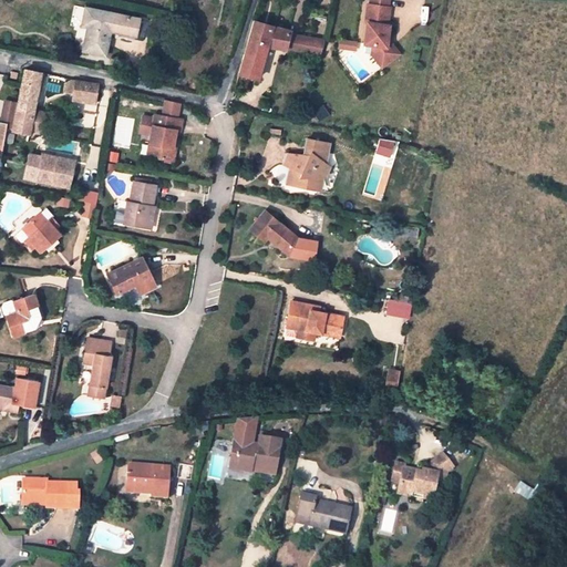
[(373,0),(369,0),(369,8),(388,10),(388,1),(373,0)]
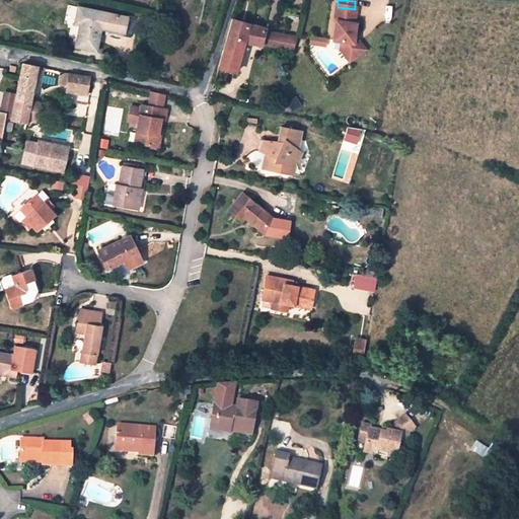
[(124,36),(125,32),(127,18),(128,17),(78,7),(74,23),(80,24),(76,47),(96,51),(101,28),(108,30),(108,32),(124,36)]
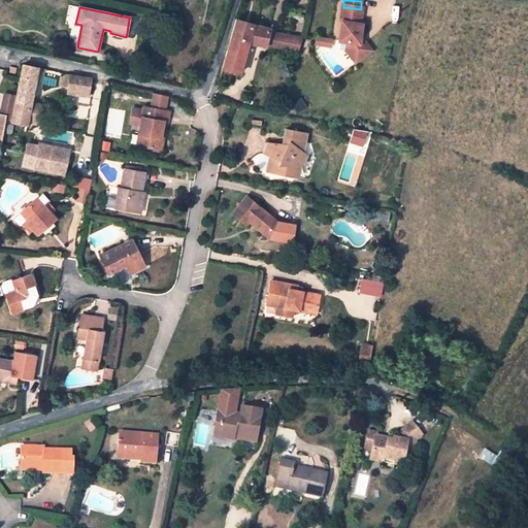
[(343,7),(341,7),(339,25),(341,25),(339,44),(347,45),(345,54),(354,63),(365,54),(360,47),(360,39),(362,27),(360,26),(362,9),(361,9),(343,7)]
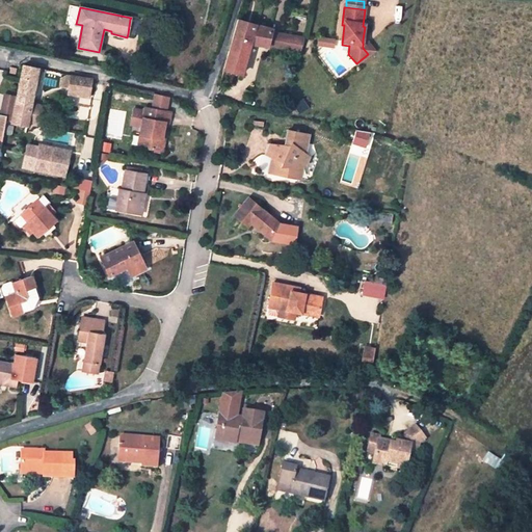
[(138,21),(130,19),(128,33),(135,35),(138,21)]
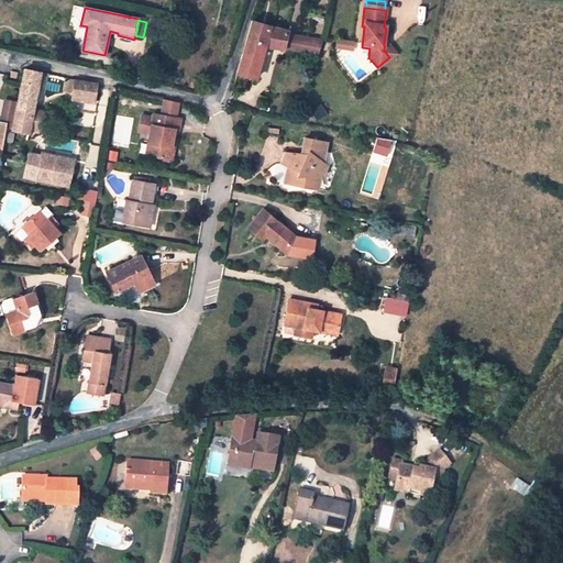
[(245,42),(236,73),(256,77),(265,45),(271,25),(252,20),(245,42)]
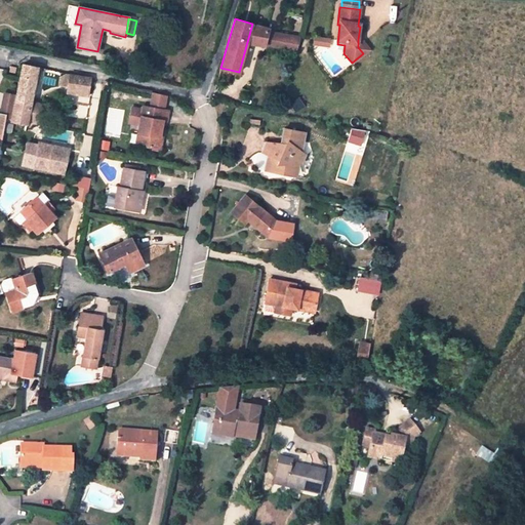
[(266,44),(269,34),(270,29),(252,24),(247,42),(266,46),(266,44)]
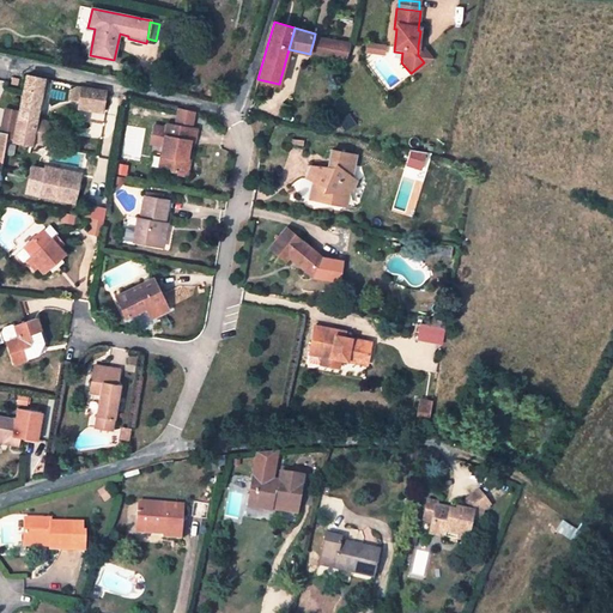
[(349,47),(349,46),(314,40),(310,52),(345,59),(346,55),(349,47)]
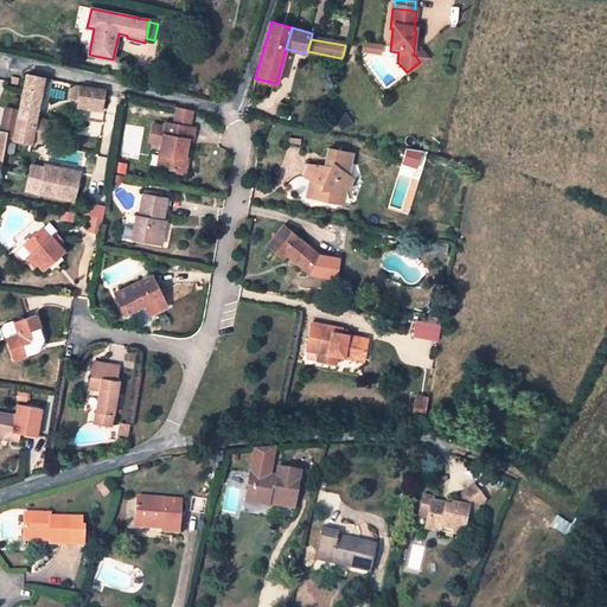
[(407,72),(409,76),(427,61),(414,45),(414,55),(420,62),(407,72)]
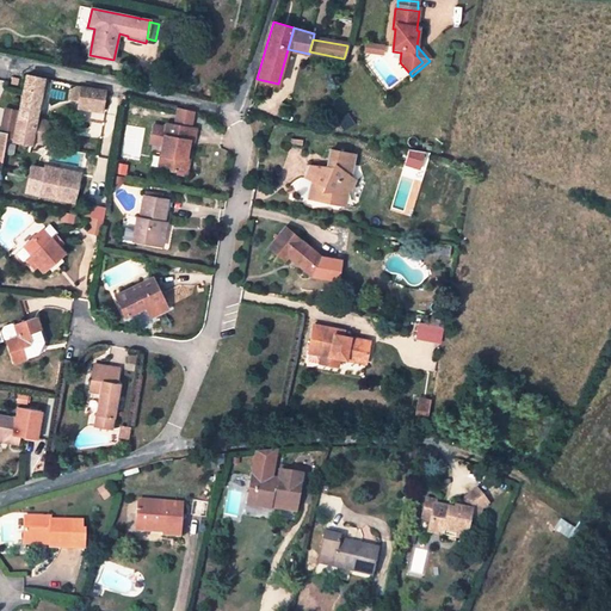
[(26,75),(13,141),(32,144),(34,141),(44,142),(49,122),(37,118),(42,96),(44,97),(48,79),(26,75)]
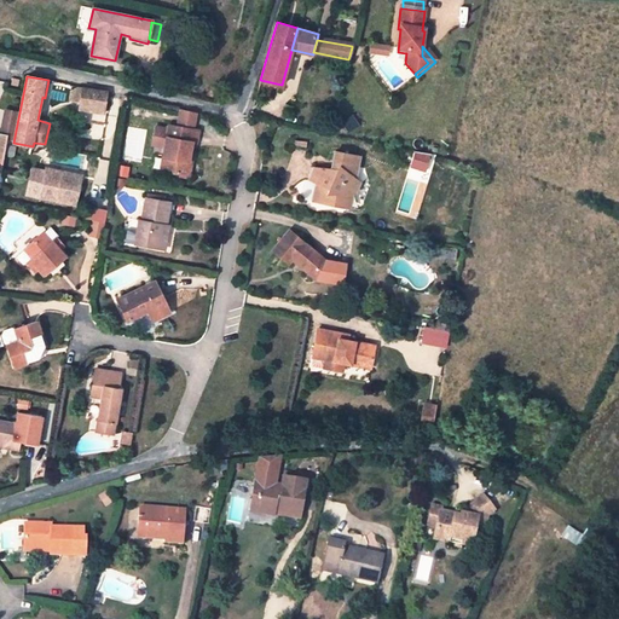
[(104,110),(104,109),(106,97),(106,91),(84,88),(80,106),(104,110)]
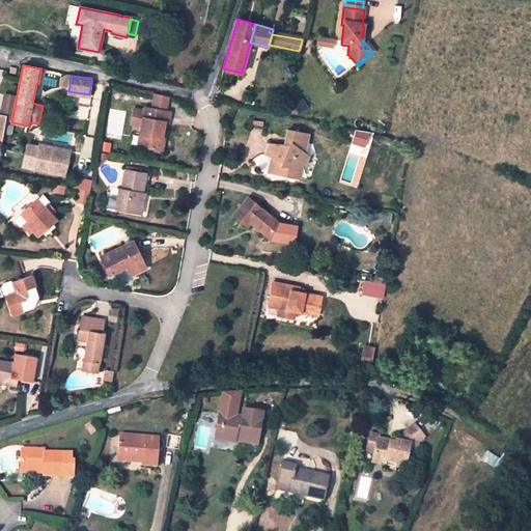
[(155,93),(152,103),(167,106),(169,96),(155,93)]
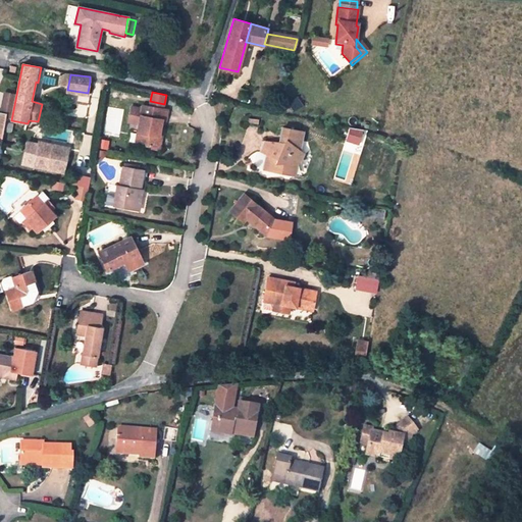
[(139,124),(137,133),(143,135),(141,144),(159,147),(162,129),(161,129),(162,120),(165,120),(167,110),(163,109),(149,106),(143,105),(142,108),(139,124)]
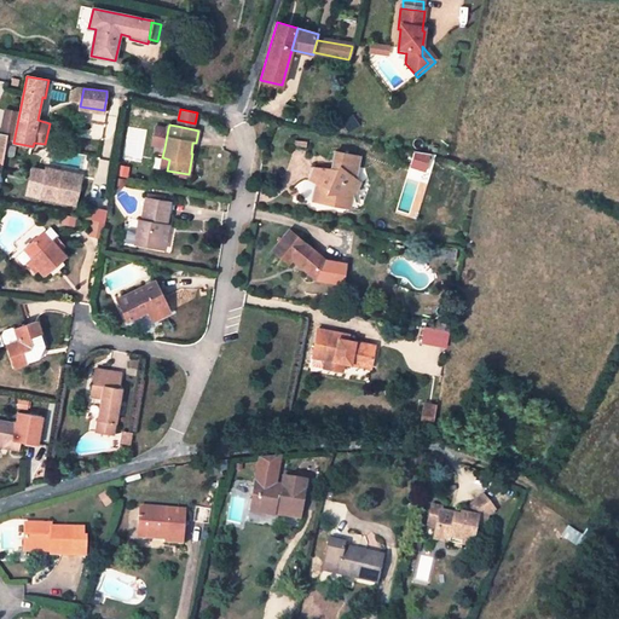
[(155,126),(151,145),(165,148),(168,128),(155,126)]
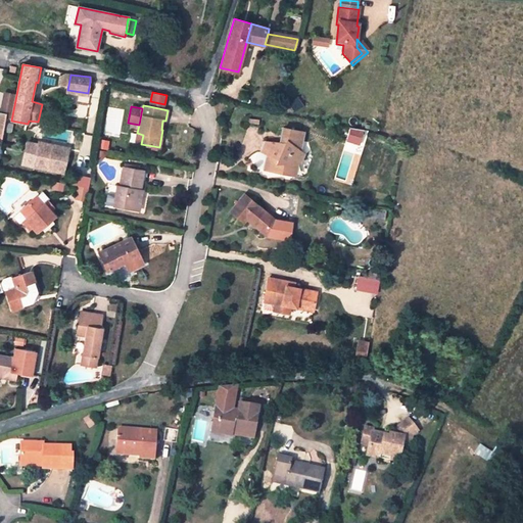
[(260,151),(263,153),(267,154),(264,169),(292,175),(294,162),(298,162),(299,162),(303,152),(297,147),(301,141),(303,132),(282,129),(281,136),(282,137),(286,140),(285,142),(281,141),(266,140),(260,151)]
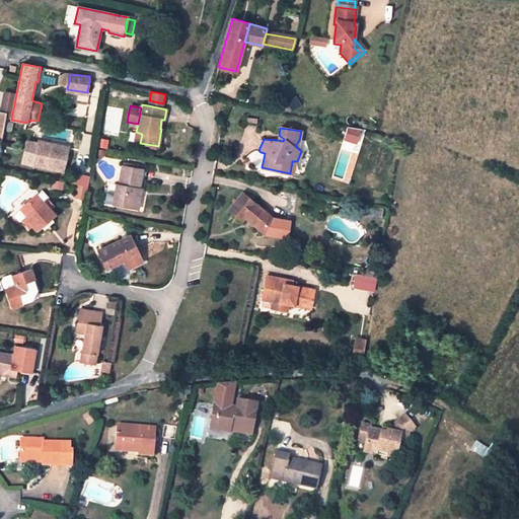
[(99,140),(97,147),(106,149),(107,141),(99,140)]
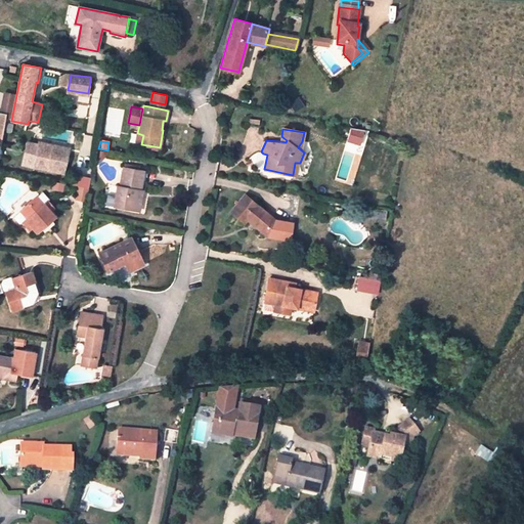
[(36,153),(35,161),(34,163),(38,164),(37,168),(46,170),(51,147),(38,144),(36,153)]
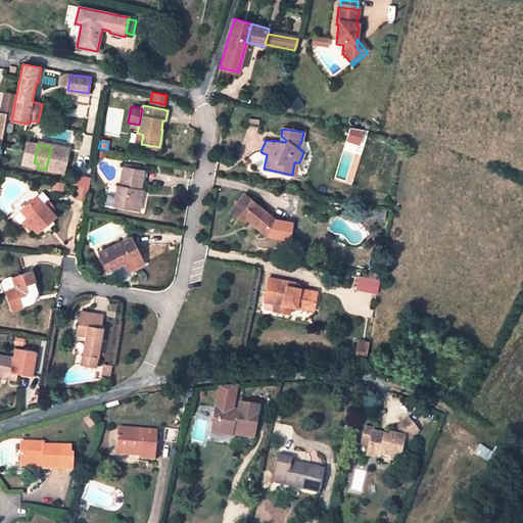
[(67,150),(51,147),(46,170),(63,173),(67,150)]
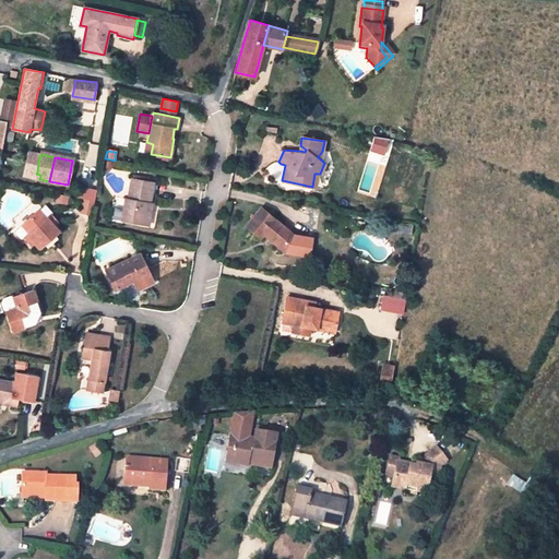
[(31,170),(37,171),(38,163),(26,161),(25,168),(31,170)]
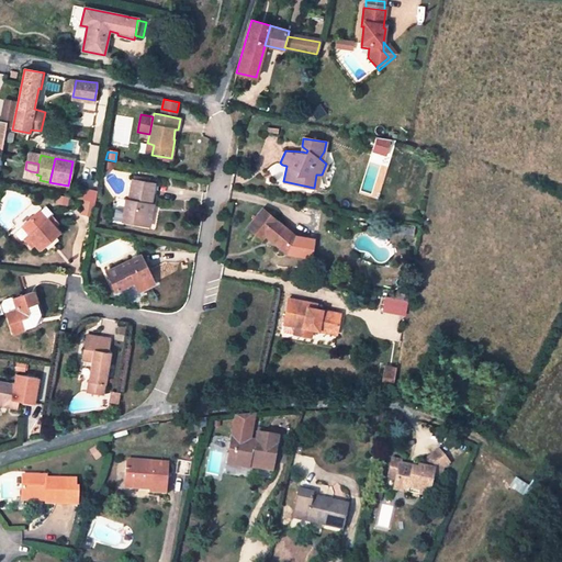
[(112,168),(113,163),(103,161),(102,170),(109,171),(112,168)]
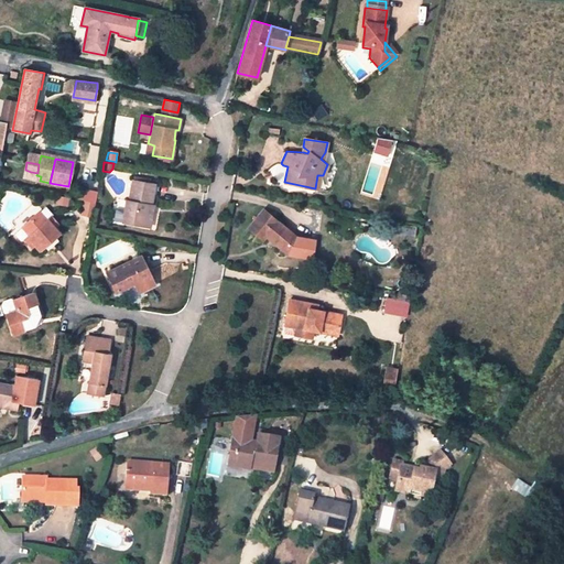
[(122,221),(144,226),(147,208),(150,209),(151,205),(152,205),(155,185),(133,181),(129,201),(126,201),(123,212),(122,221)]
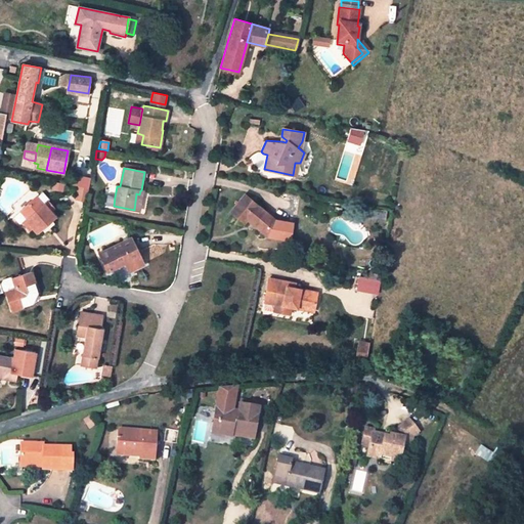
[(105,194),(115,197),(117,186),(106,184),(105,194)]
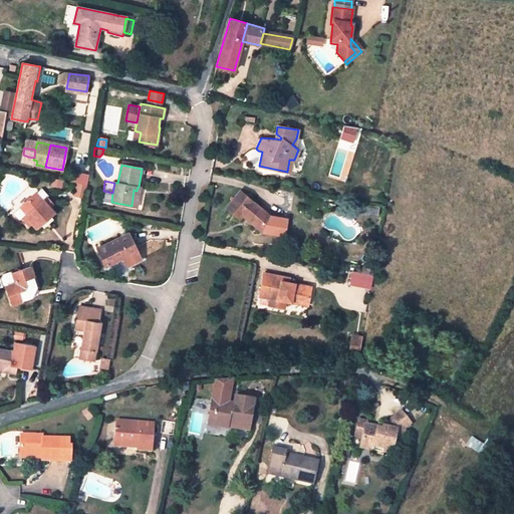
[(75,196),(84,198),(87,186),(77,184),(75,196)]
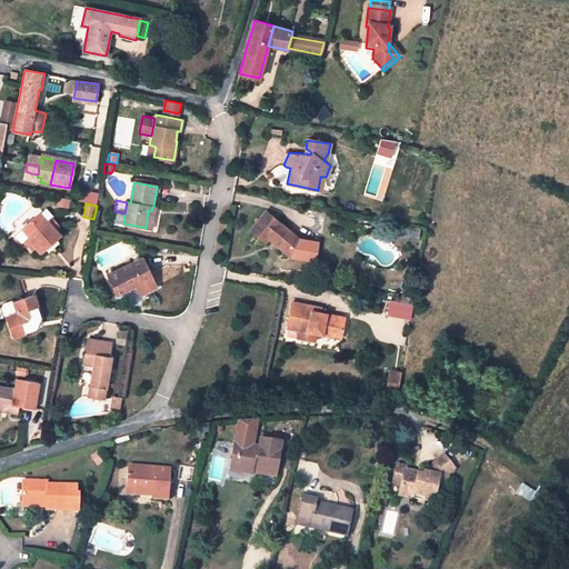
[(148,210),(146,228),(151,229),(156,207),(153,207),(152,207),(151,211),(148,210)]
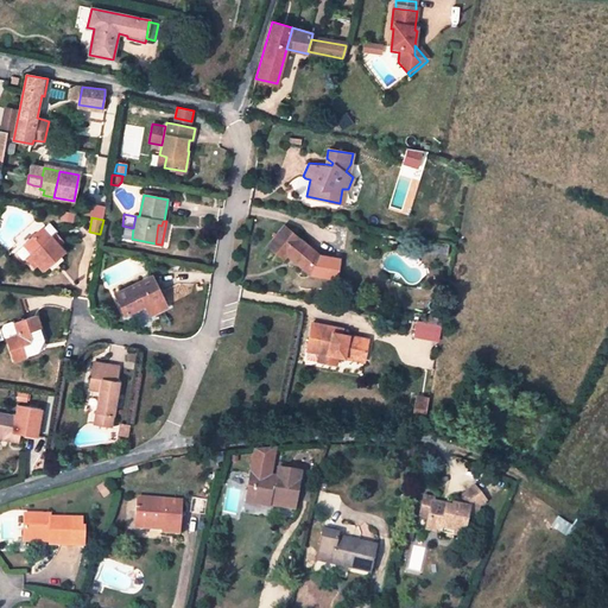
[(50,222),(43,228),(51,238),(57,233),(58,230),(50,222)]
